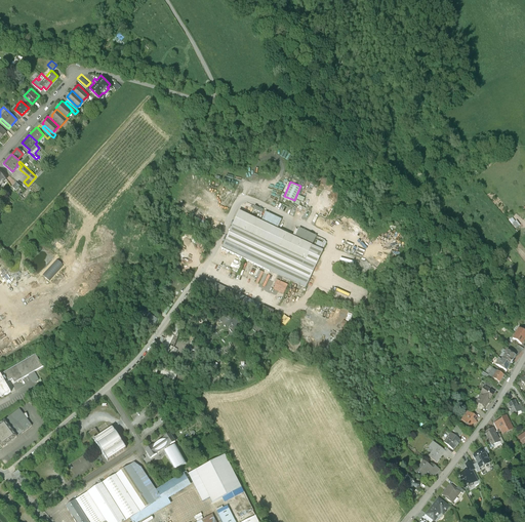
[(238,209),(221,246),(305,285),(322,249),(310,243),(293,236),(277,228),(260,221),(238,209)]
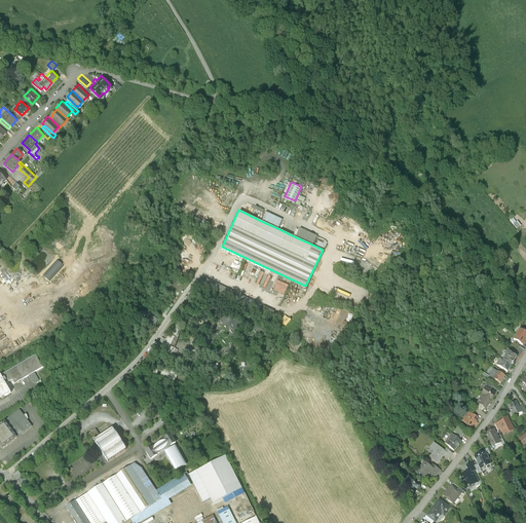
[(265,212),(261,221),(277,228),(282,220),(265,212)]
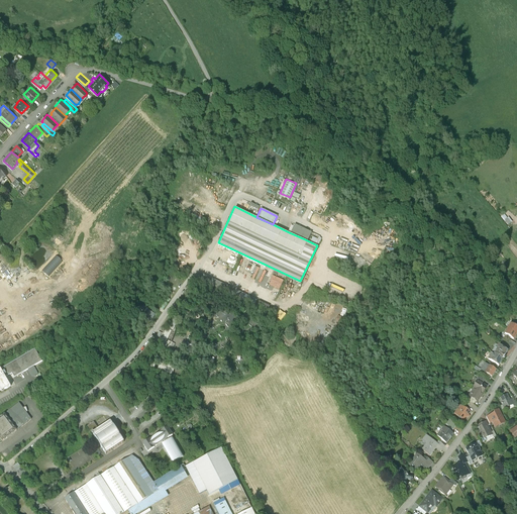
[(504,211),(501,214),(507,222),(512,219),(509,215),(508,216),(504,211)]
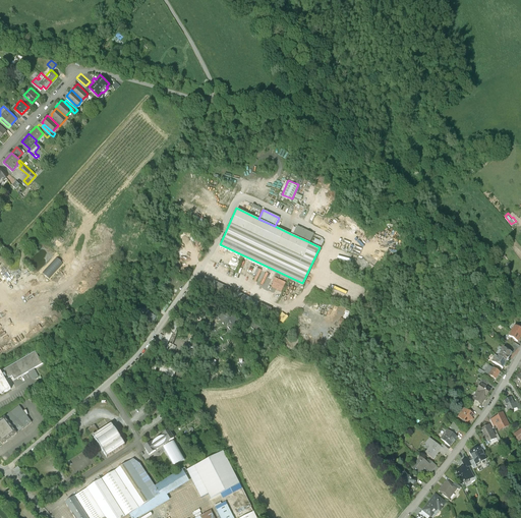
[(291,234),(307,241),(311,232),(295,225),(291,234)]
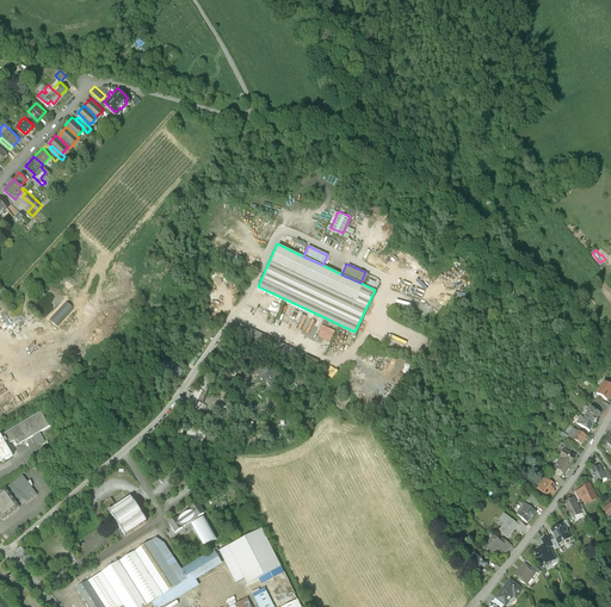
[(319,357),(306,351),(303,358),(315,364),(319,357)]
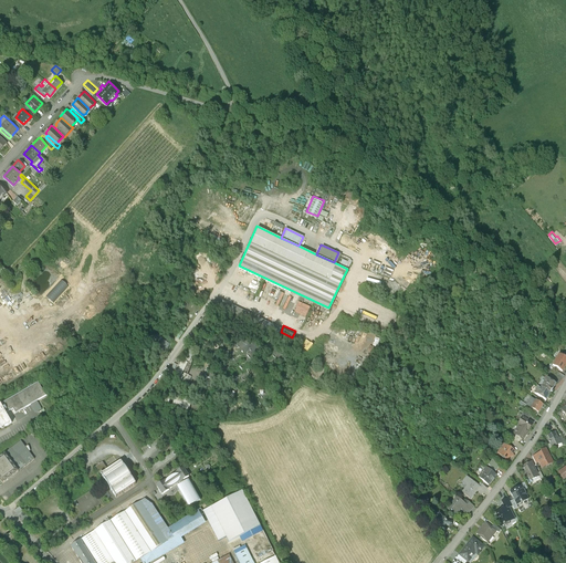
[(164,335),(156,330),(154,333),(161,337),(160,339),(161,340),(164,335)]
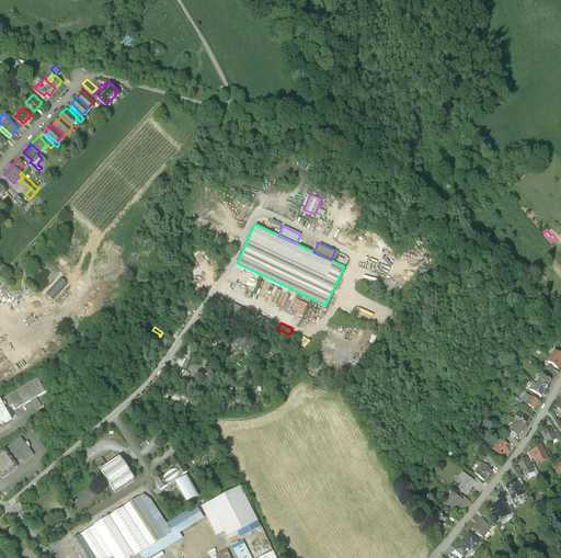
[(185,359),(186,360),(191,349),(185,346),(184,350),(186,351),(184,356),(180,355),(173,368),(180,372),(185,359)]
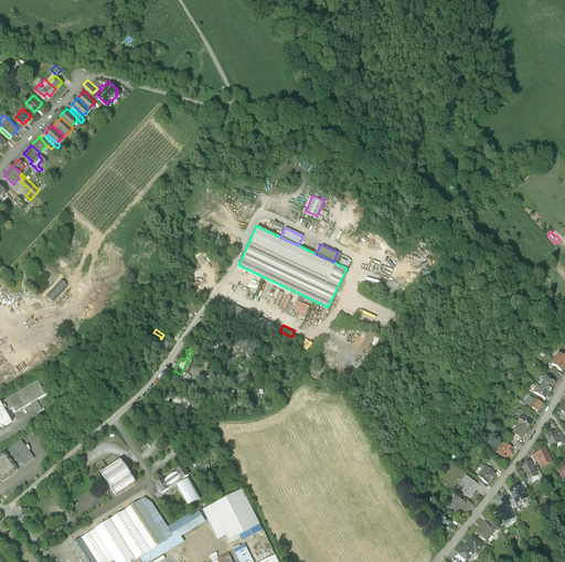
[(564,356),(558,351),(555,357),(564,363),(564,362),(564,356)]
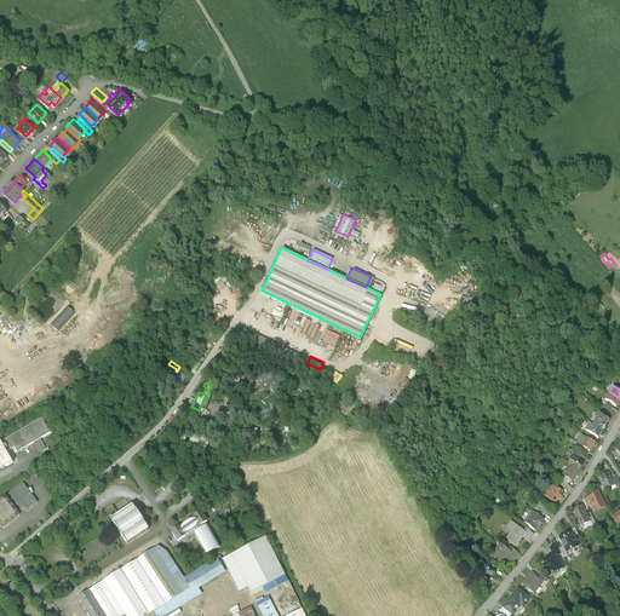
[(615,404),(619,398),(609,391),(604,397),(615,404)]
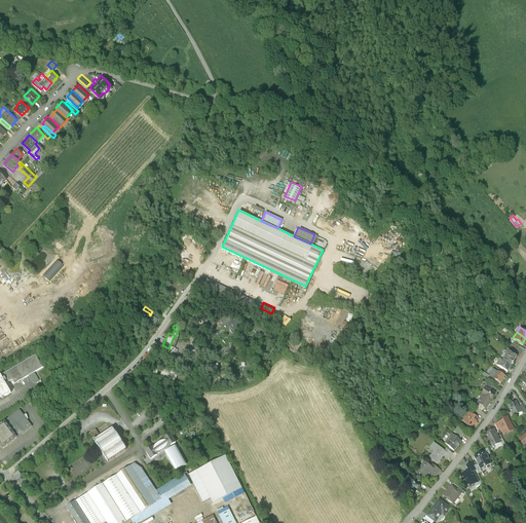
[(508,349),(502,358),(512,364),(517,356),(508,349)]
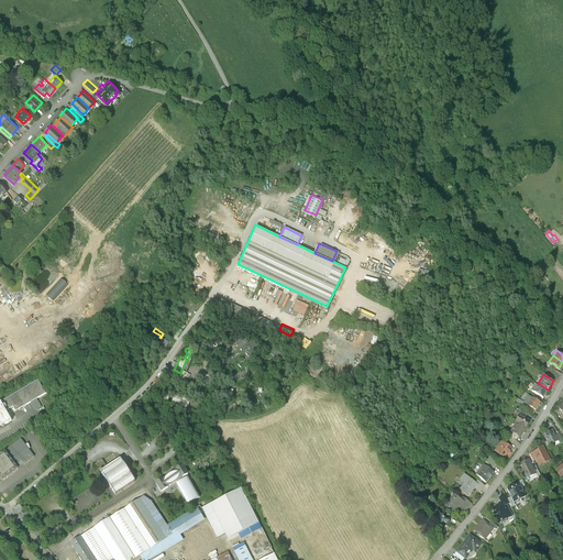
[(29,383),(1,399),(6,408),(13,404),(15,408),(31,399),(36,396),(47,390),(46,390),(45,391),(39,377),(40,377),(40,376),(31,382),(30,380),(28,382),(29,383)]
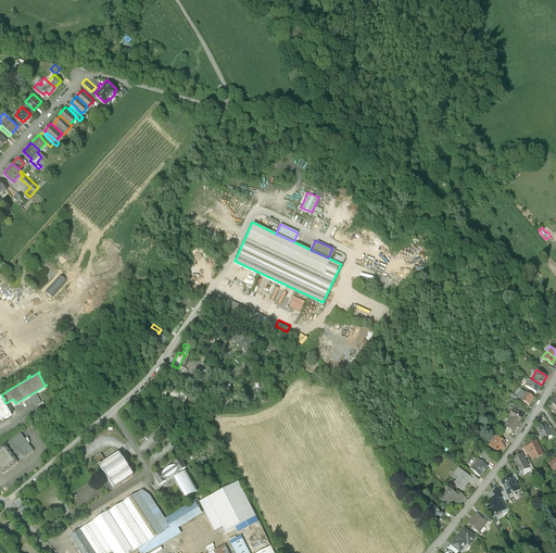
[(529,380),(526,385),(536,391),(541,385),(531,378),(530,381),(529,380)]
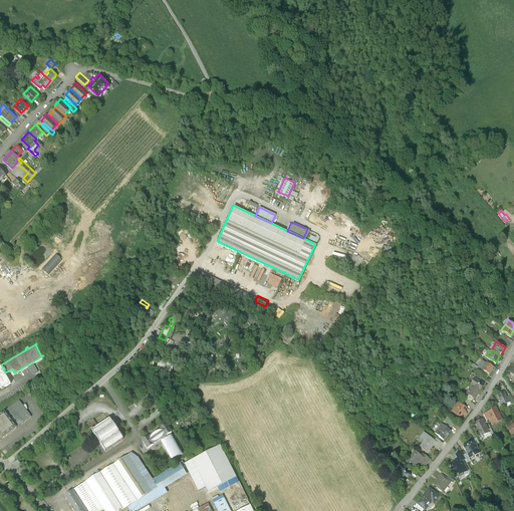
[(169,358),(161,355),(156,367),(164,371),(169,358)]
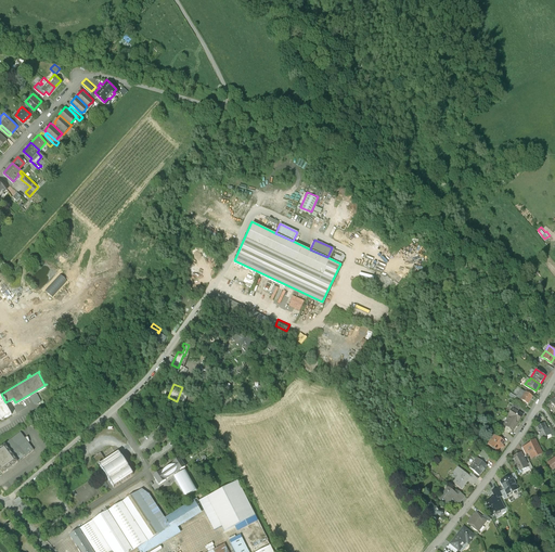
[(520,387),(516,395),(523,399),(528,402),(532,395),(520,387)]
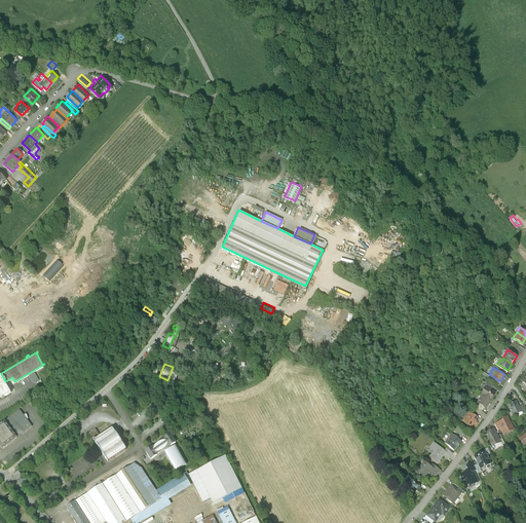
[(34,370),(29,373),(33,381),(39,378),(34,370)]
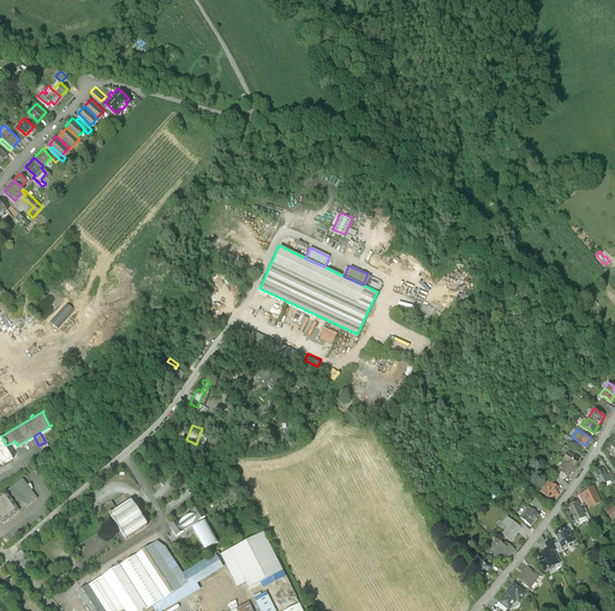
[(0,435),(0,460),(1,461),(1,462),(13,456),(6,445),(1,436),(0,435)]
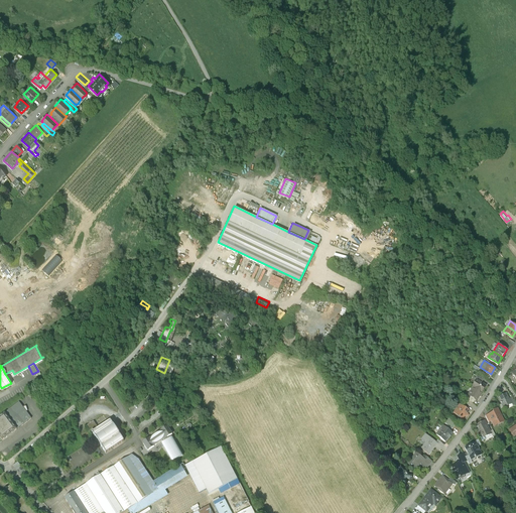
[(484,376),(478,372),(475,376),(476,377),(482,381),(484,376)]
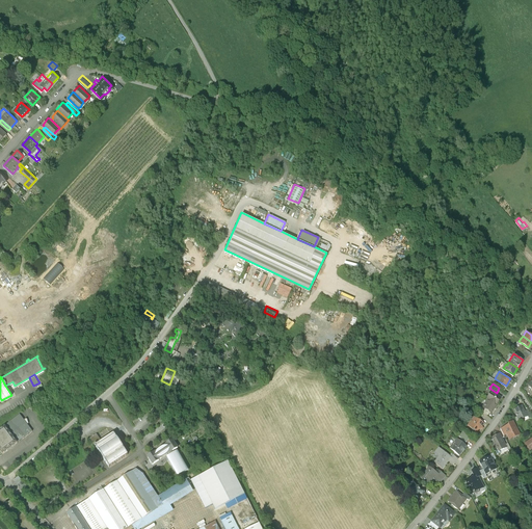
[(486,397),(487,397),(496,402),(500,395),(497,393),(490,389),(486,397)]
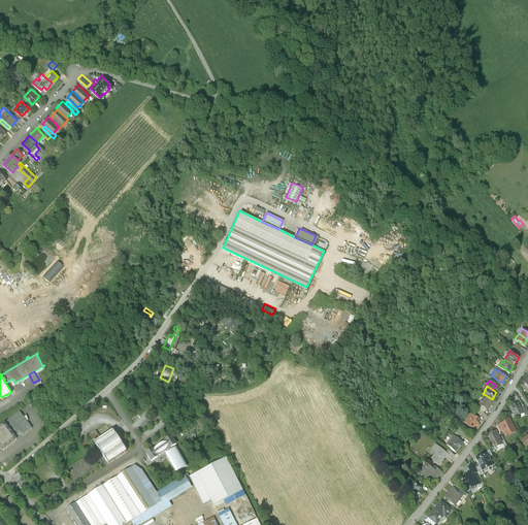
[(492,399),(484,394),(479,402),(487,407),(492,399)]
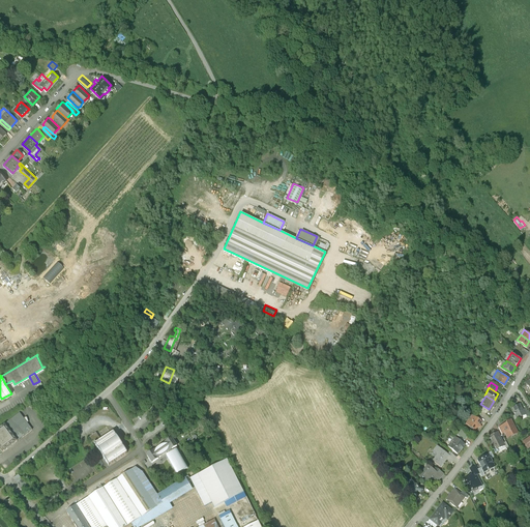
[(183,405),(186,409),(196,403),(193,399),(183,405)]
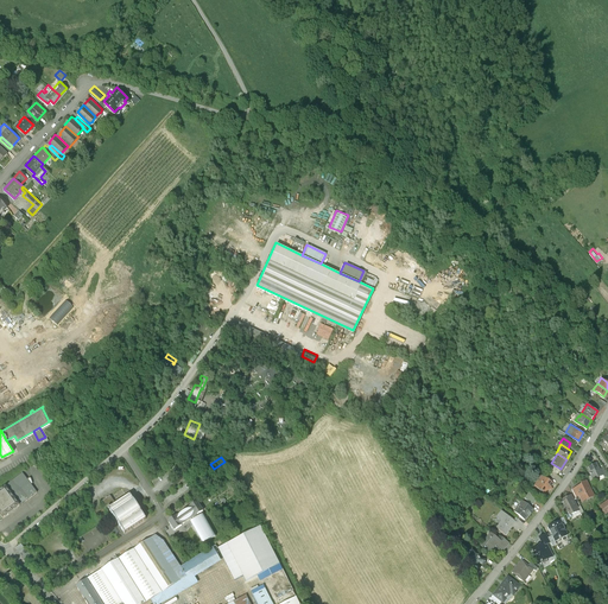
[(597,461),(588,466),(590,471),(591,471),(593,474),(591,474),(594,479),(605,474),(606,476),(607,475),(607,471),(605,466),(601,468),(597,461)]
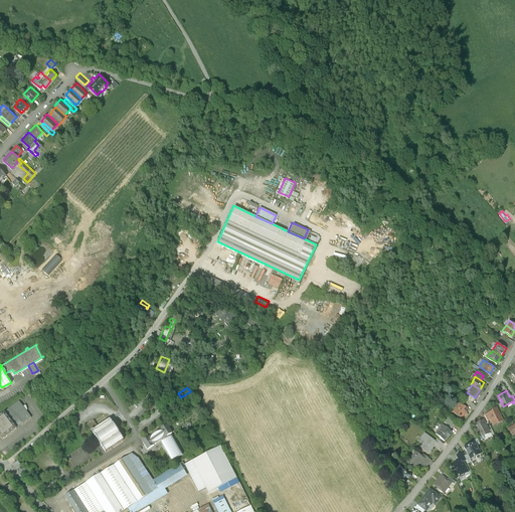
[(468,402),(472,399),(466,394),(463,397),(468,402)]
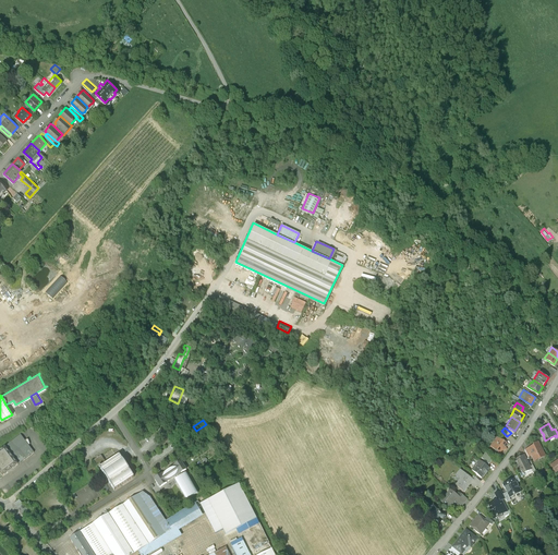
[(21,432),(0,447),(0,470),(2,473),(34,449),(21,432)]
